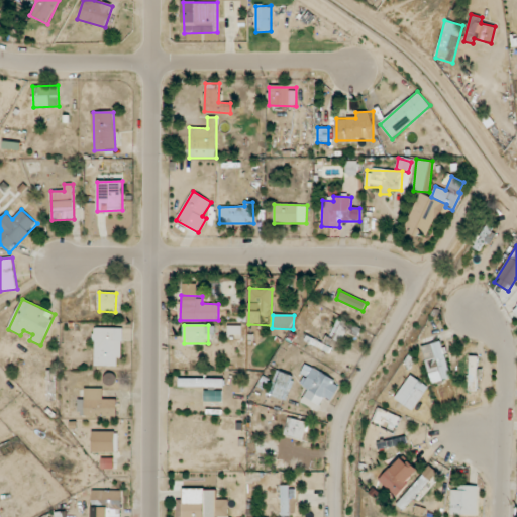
[(121,328),(94,328),(94,367),(121,367),(121,328)]
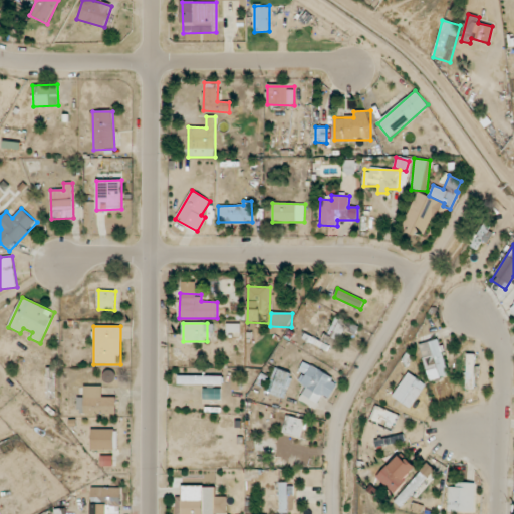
[(428,380),(448,376),(440,339),(420,343),(428,380)]
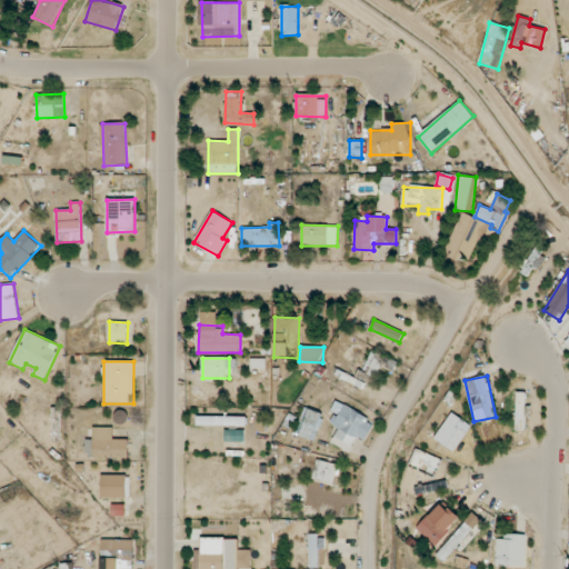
[(516,430),(525,430),(526,392),(517,391),(516,430)]
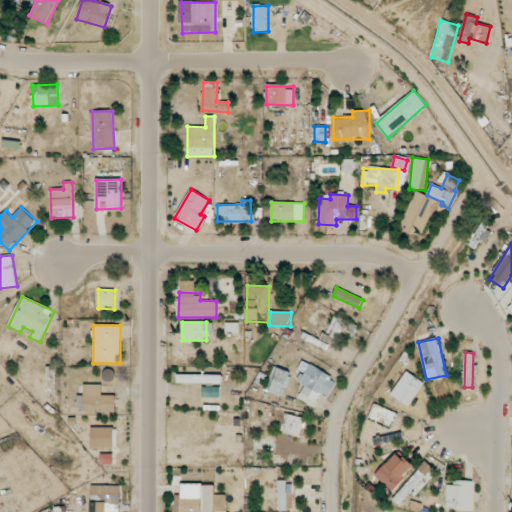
[(305,386),(298,398),(313,407),(321,394),(327,397),(337,380),(303,360),(297,370),(301,372),(297,381),(305,386)]
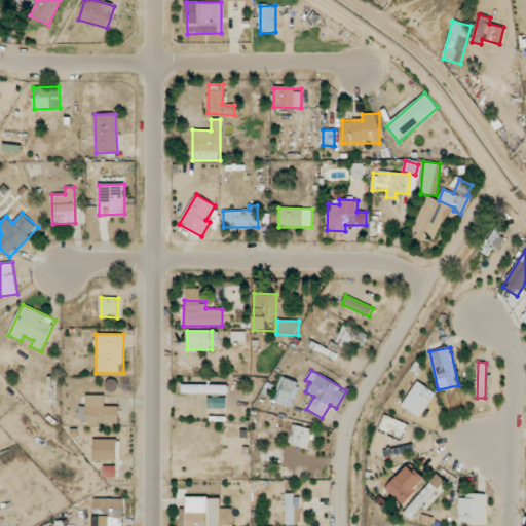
[(290,408),(300,384),(283,376),(272,400),(290,408)]
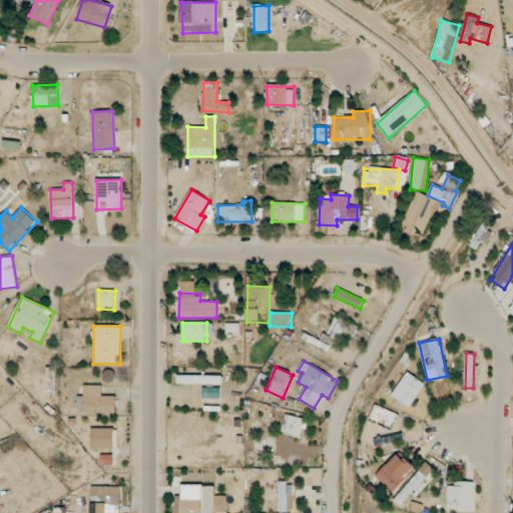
[(46,371),(47,396),(55,396),(54,371),(46,371)]
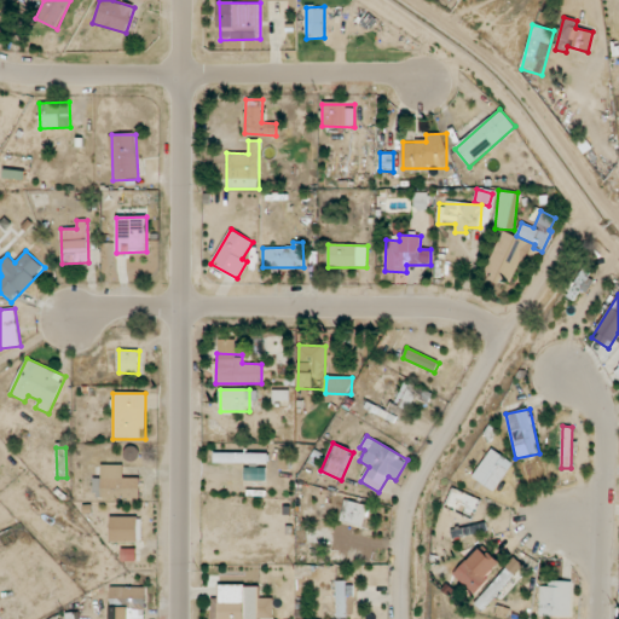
[(514,463),(491,449),(472,478),(495,492),(514,463)]
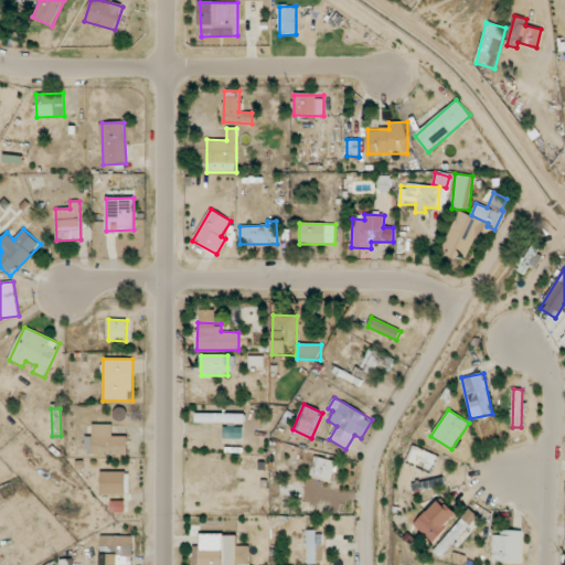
[(245,423),(245,413),(195,414),(195,423),(245,423)]
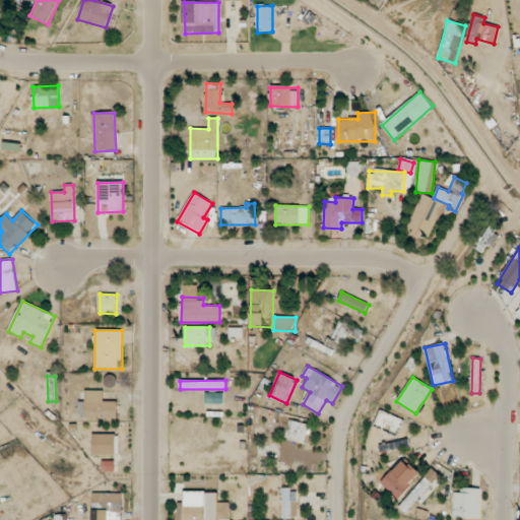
[(104,390),(85,391),(85,402),(79,402),(79,419),(118,418),(118,401),(104,401),(104,390)]
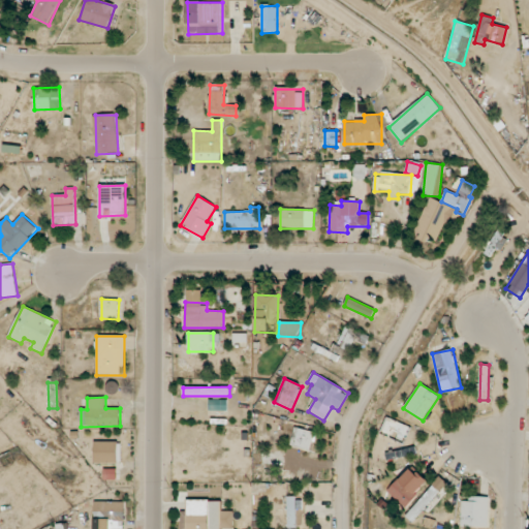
[(227,409),(227,399),(209,400),(209,410),(227,409)]
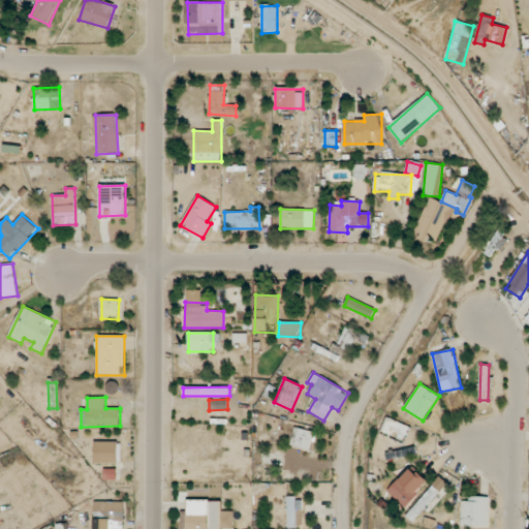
[(406,435),(410,428),(386,416),(380,431),(403,441),(406,435)]
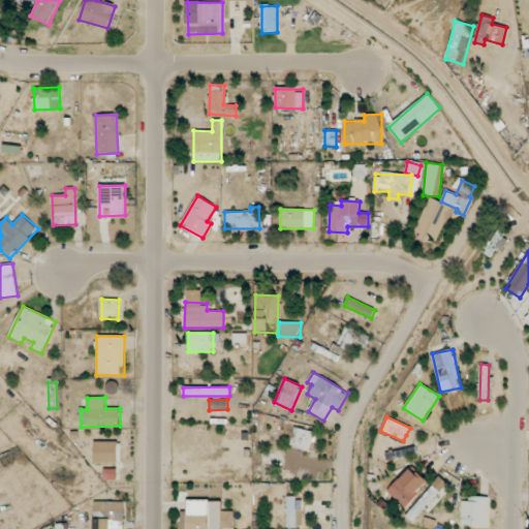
[(311,449),(313,431),(293,428),(291,446),(311,449)]
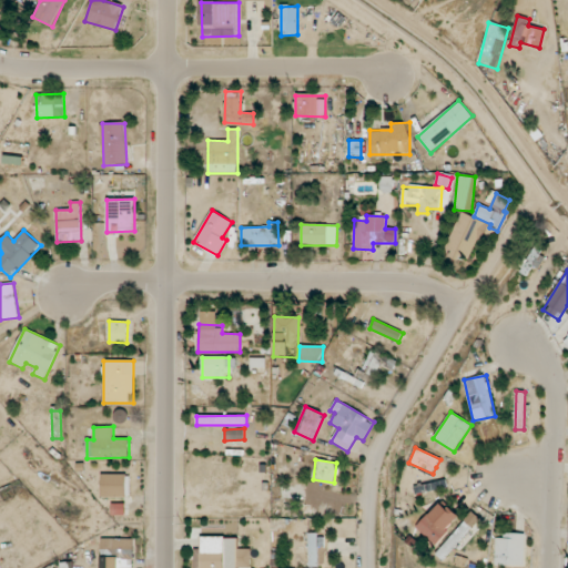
[(127,475),(101,474),(101,497),(127,497),(127,475)]
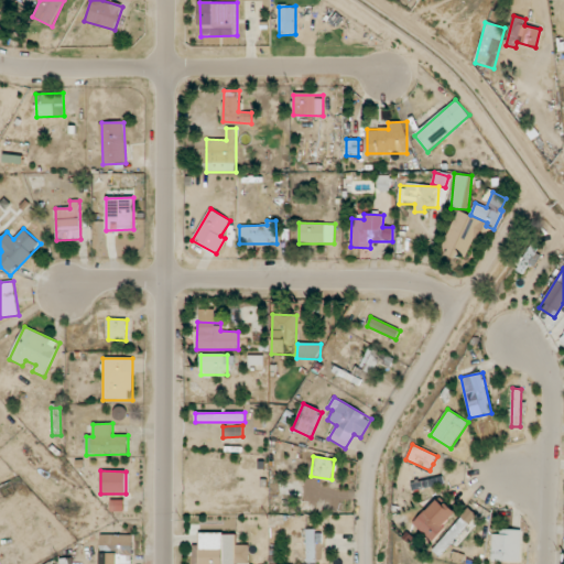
[(444,484),(442,477),(414,483),(416,490),(444,484)]
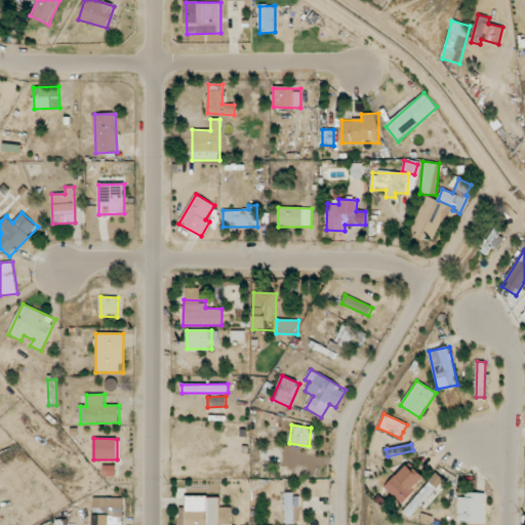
[(402,503),(425,479),(407,462),(385,487),(402,503)]
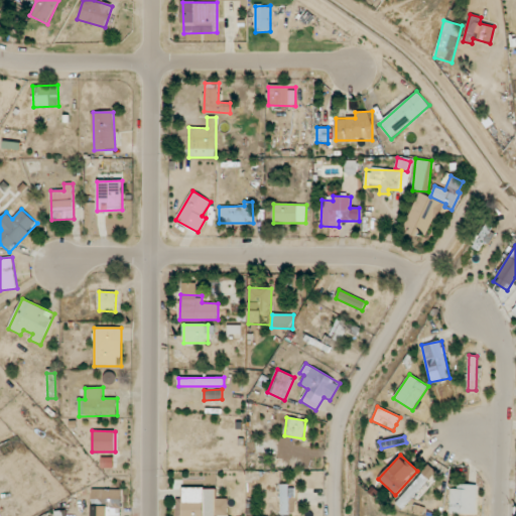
[(273,469),(312,468),(312,459),(273,460),(273,469)]
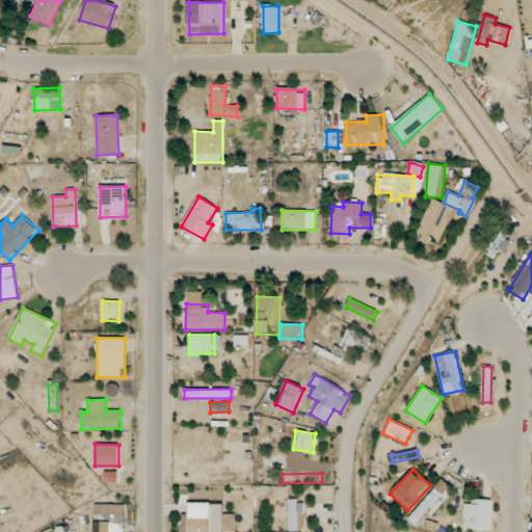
[(447,485),(439,479),(410,521),(419,526),(447,485)]
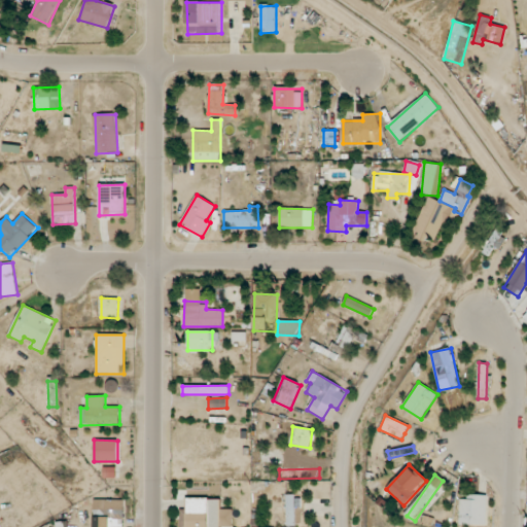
[(302,507),(301,496),(286,496),(286,526),(295,526),(294,507),(302,507)]
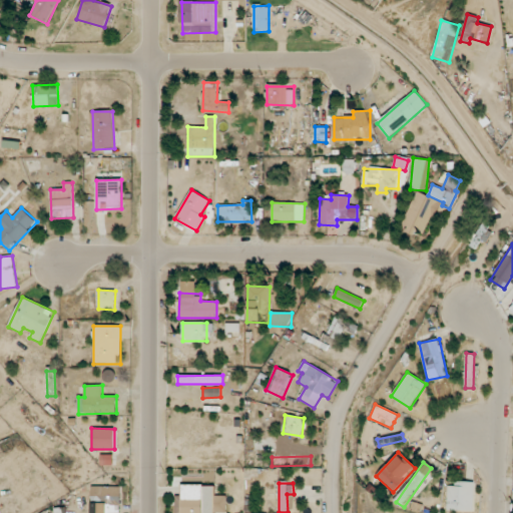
[(474,511),(475,483),(448,483),(447,511),(474,511)]
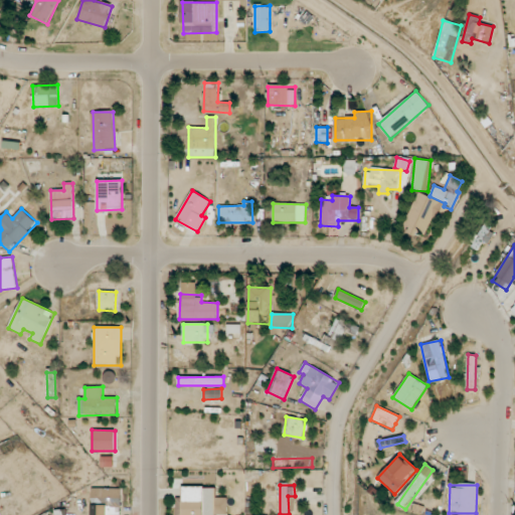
[(226,514),(227,497),(215,497),(215,487),(182,487),(182,498),(176,498),(175,514),(226,514)]
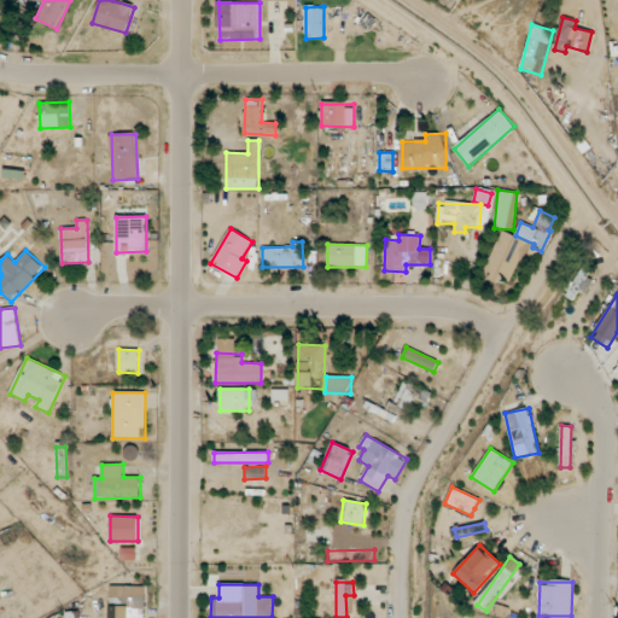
[(145,608),(145,586),(110,587),(110,617),(128,617),(128,608),(145,608)]
